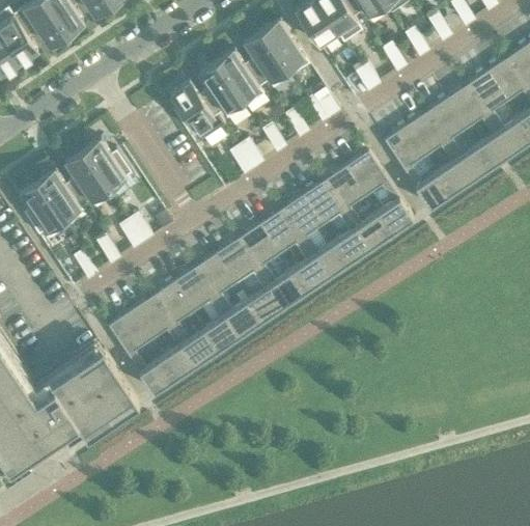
[(65,33),(43,0),(34,0),(18,11),(33,34),(37,31),(48,46),(65,33)]
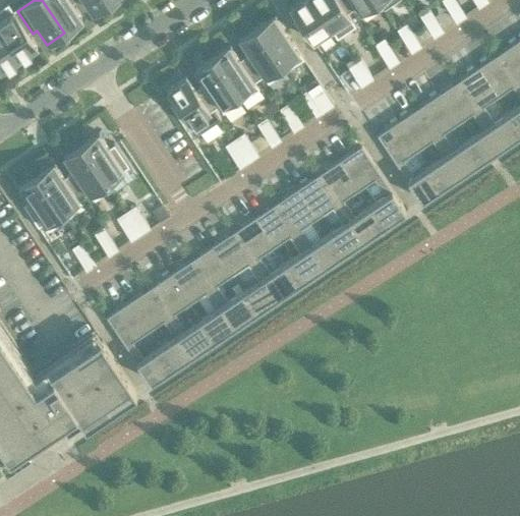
[(77,3),(74,0),(42,0),(64,33),(82,20),(72,6),(77,3)]
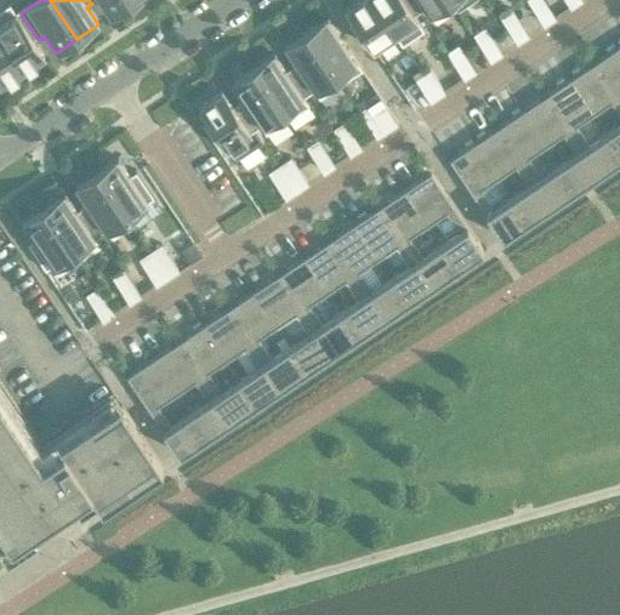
[(130,4),(128,0),(89,0),(92,4),(97,1),(108,18),(130,4)]
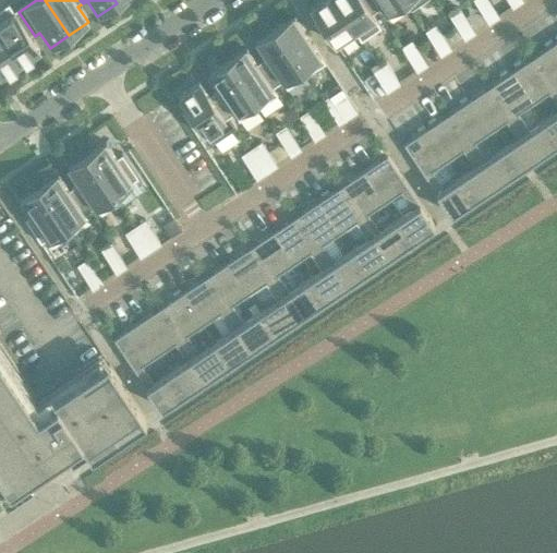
[(361,46),(362,45),(331,0),(324,0),(311,10),(337,49),(355,36),(361,46)]
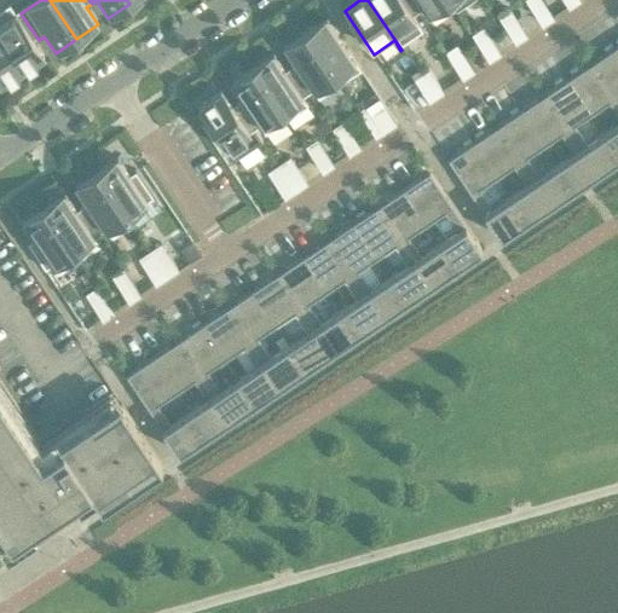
[(413,19),(417,16),(406,0),(368,0),(402,50),(423,35),(413,19)]
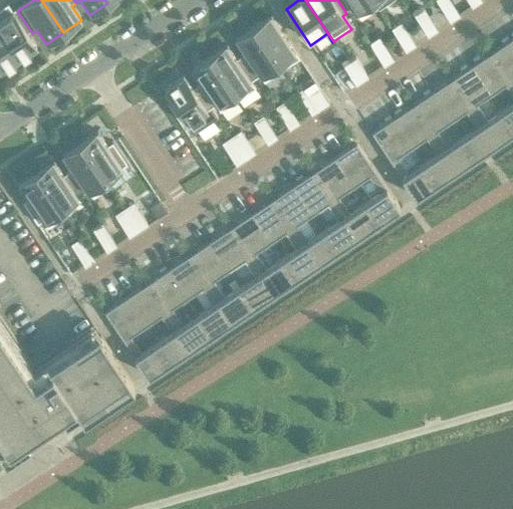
[(354,15),(371,3),(369,0),(337,0),(346,13),(351,11),(354,15)]
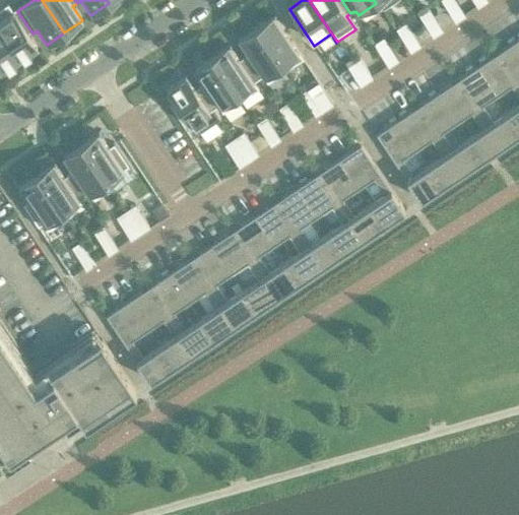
[(470,0),(477,9),(487,2),(484,0),(470,0)]
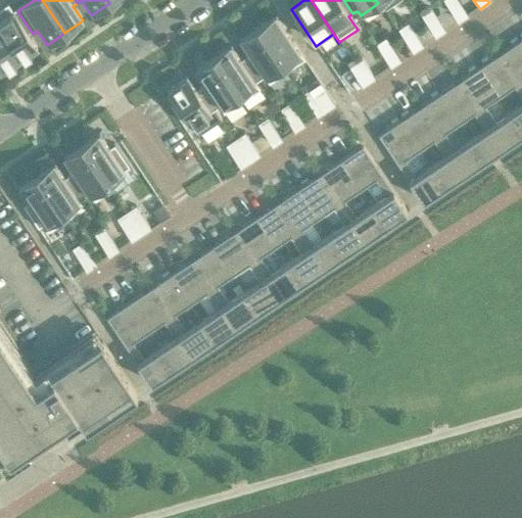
[(458,24),(467,17),(456,1),(446,7),(458,24)]
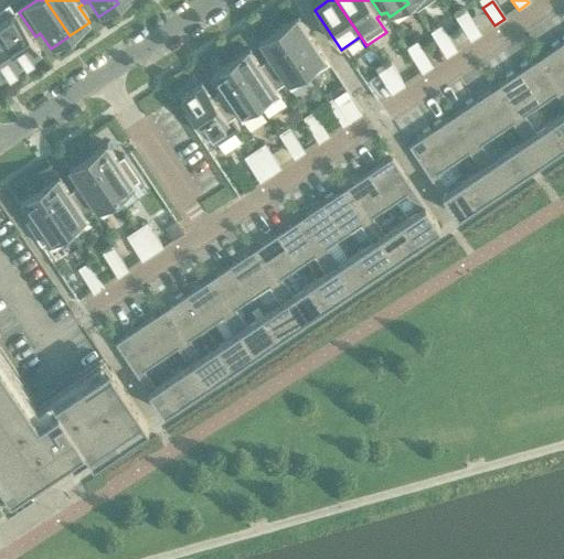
[(35,36),(19,12),(14,15),(9,8),(0,13),(0,35),(21,68),(41,55),(31,40),(35,36)]
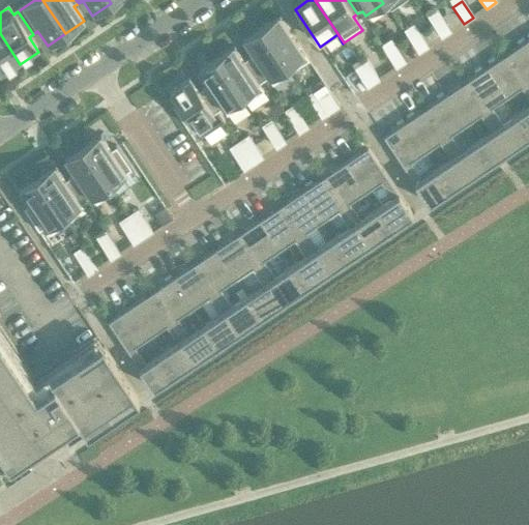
[(427,20),(441,39),(450,33),(437,12),(427,20)]
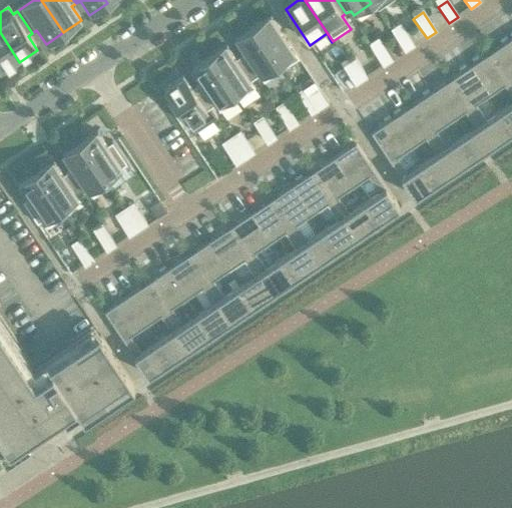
[(253,30),(282,73),(300,61),(271,19),(253,30)]
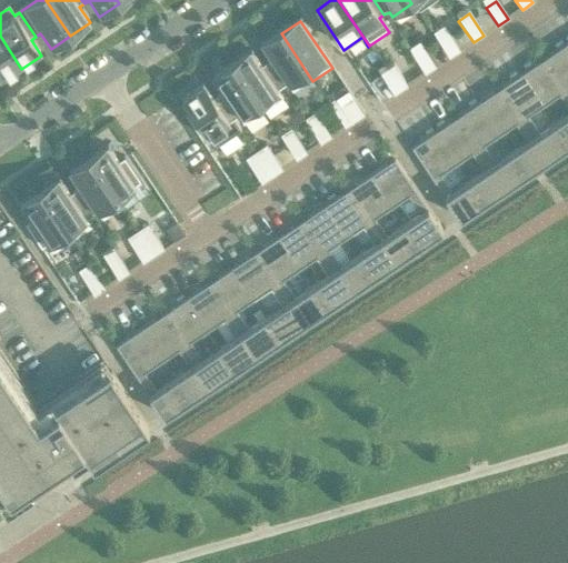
[(449,59),(459,51),(445,30),(435,37),(449,59)]
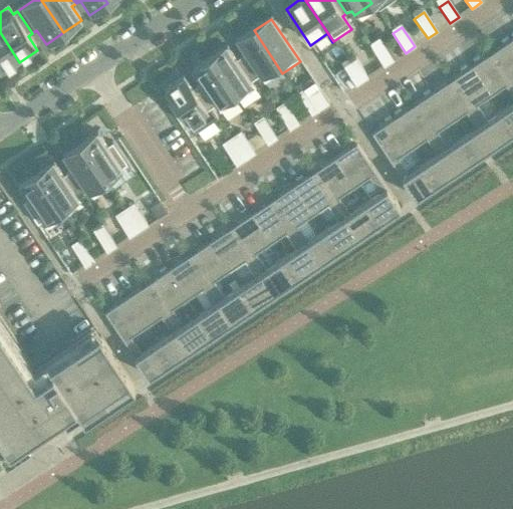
[(282,73),(254,30),(236,42),(246,56),(241,59),(256,81),(260,78),(265,85),(282,73)]
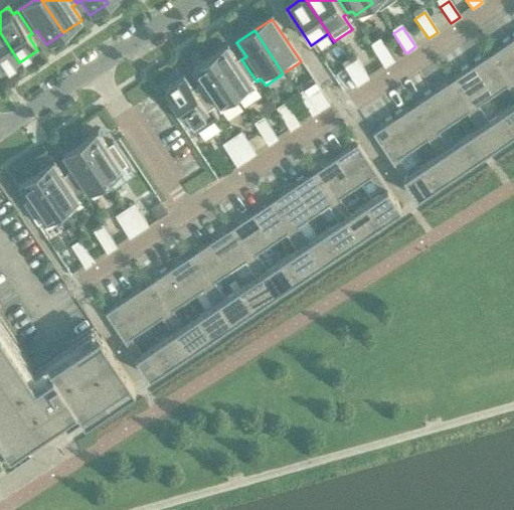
[(19,62),(0,32),(0,70),(2,74),(19,62)]
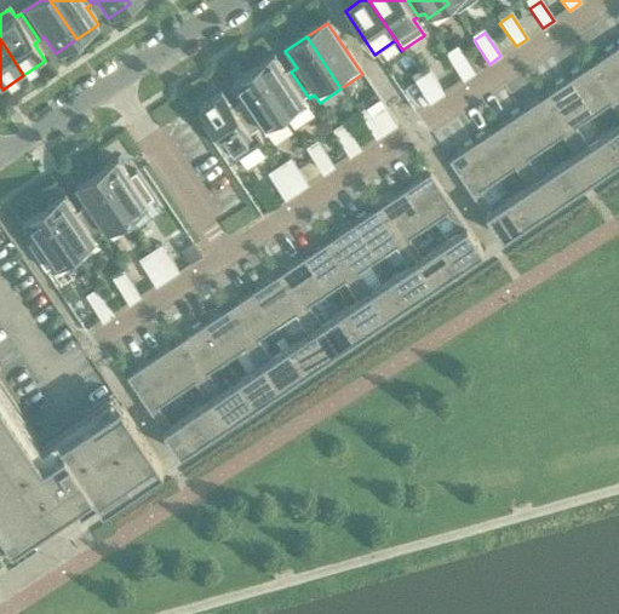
[(463,82),(474,74),(458,50),(447,58),(463,82)]
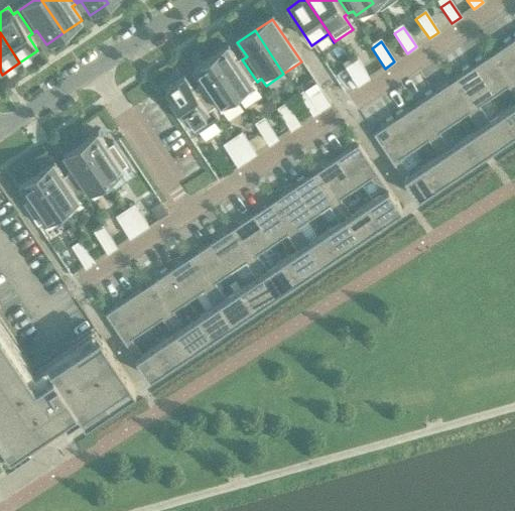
[(514,43),(494,56),(514,87),(514,43)]
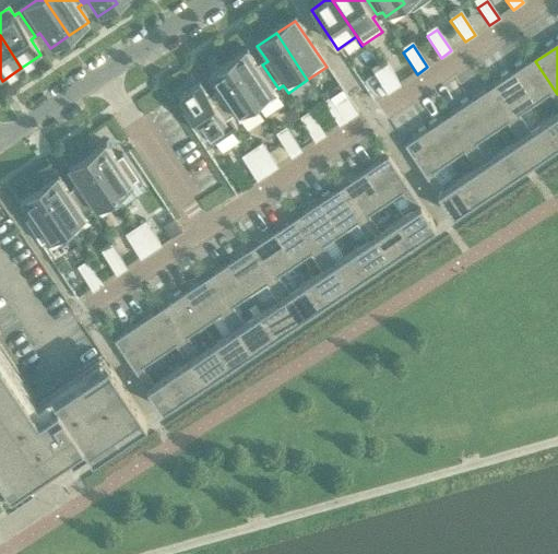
[(279,89),(262,65),(258,68),(247,52),(228,66),(260,113),(279,99),(273,92),(279,89)]
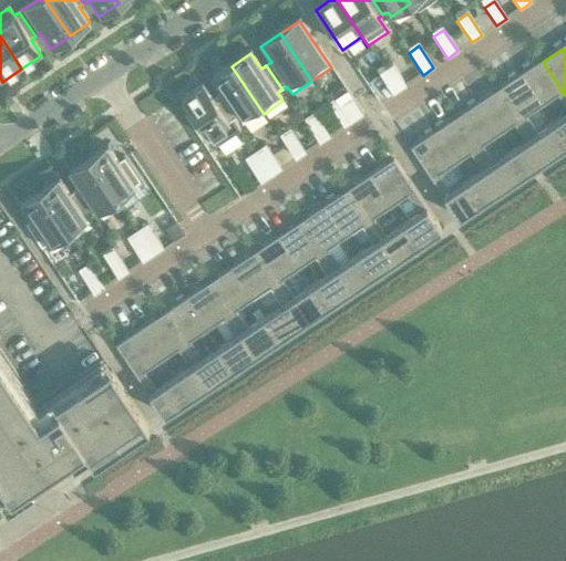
[(565,117),(554,126),(565,143),(565,95),(543,62),(521,76),(542,108),(559,97),(565,106),(565,117)]
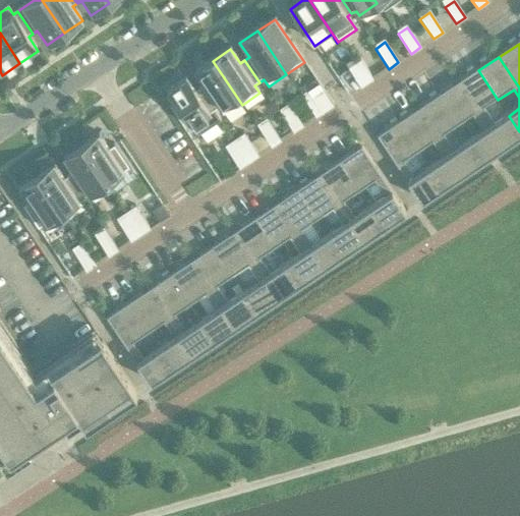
[(242,105),(213,61),(194,73),(205,88),(199,91),(215,112),(219,109),(224,116),(242,105)]
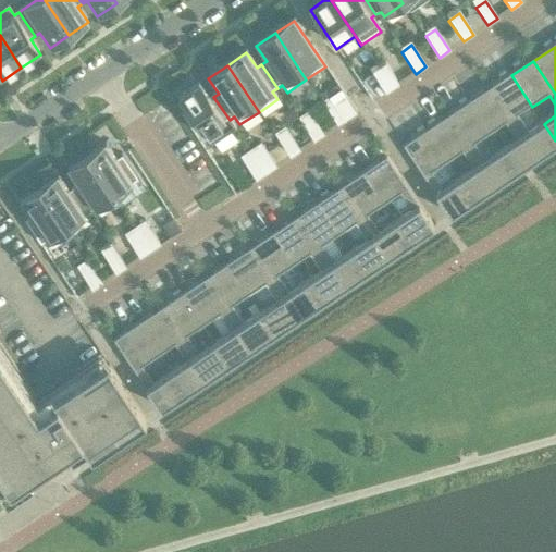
[(380,72),(392,89),(398,85),(386,68),(380,72)]
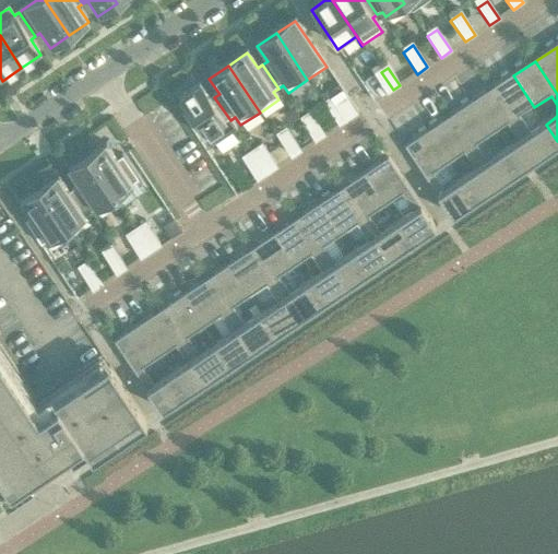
[(393,90),(381,72),(375,77),(387,94),(393,90)]
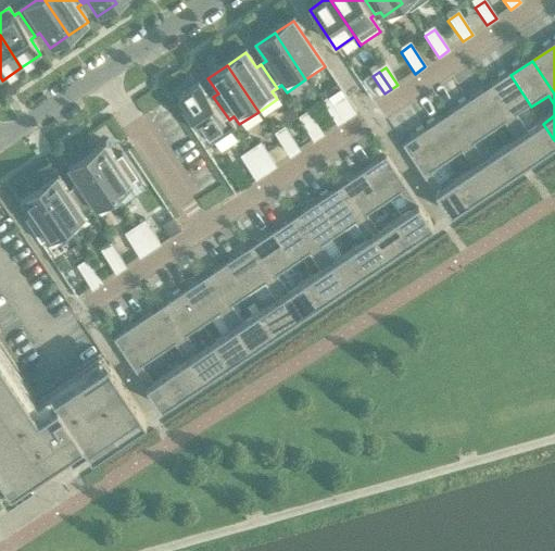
[(527,135),(516,117),(531,107),(511,75),(489,89),(535,160),(554,146),(554,140),(543,124),(527,135)]
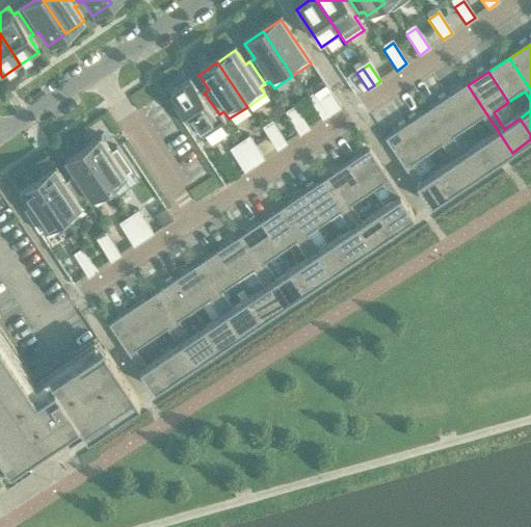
[(219,114),(204,93),(200,95),(190,80),(170,94),(196,130),(219,114)]
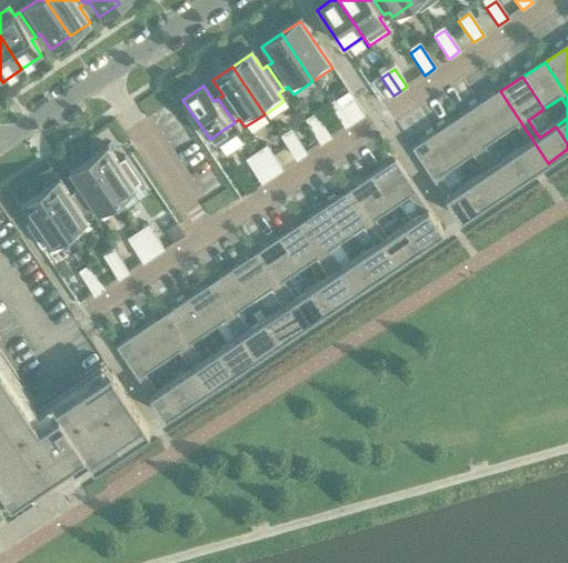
[(529,144),(511,157),(526,178),(548,163),(500,91),(478,107),(500,139),(517,127),(529,144)]
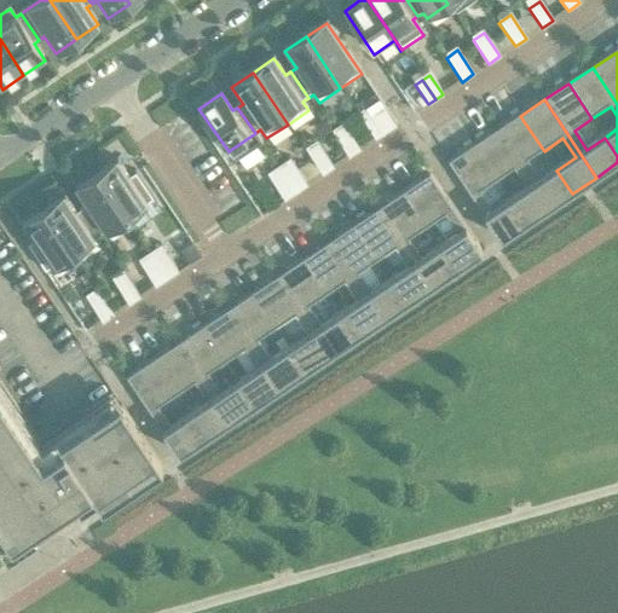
[(359,116),(375,140),(382,136),(367,111),(359,116)]
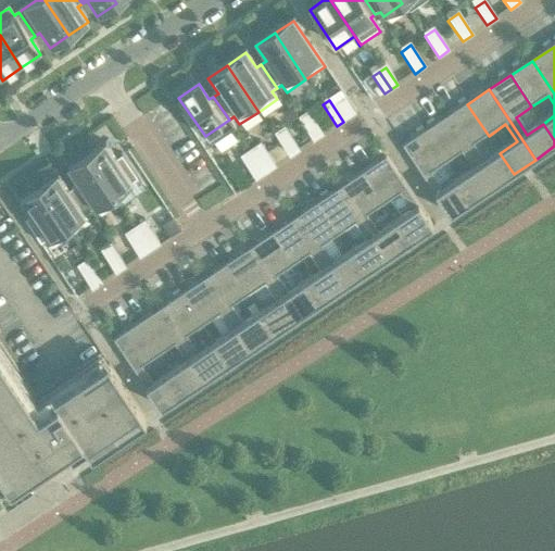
[(484,164),(472,146),(489,136),(467,104),(445,119),(492,188),(514,174),(500,153),(484,164)]
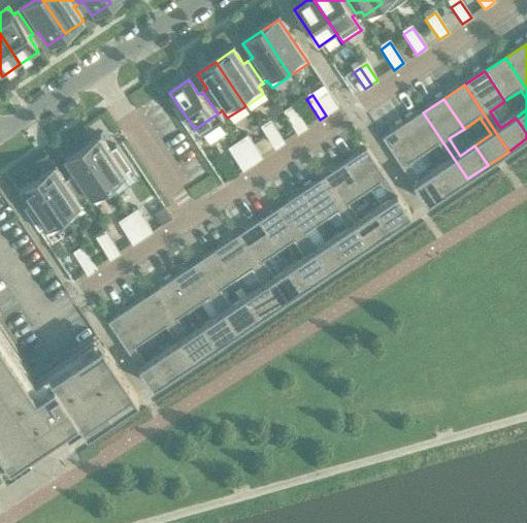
[(284,115),(297,135),(307,129),(294,108),(284,115)]
